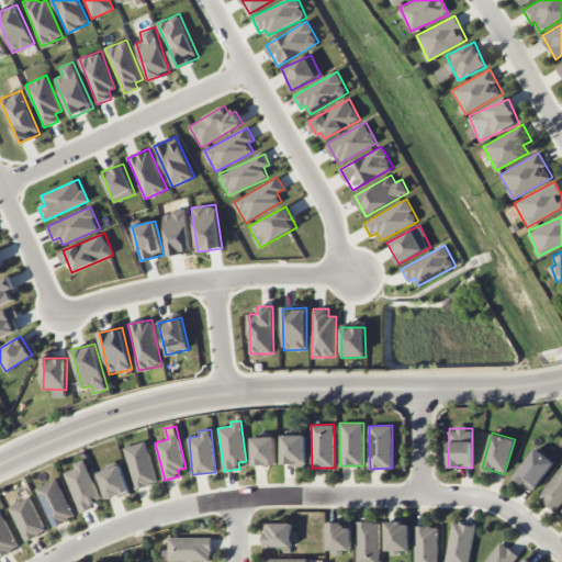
[(305,435),(281,435),(281,465),(305,464),(305,435)]
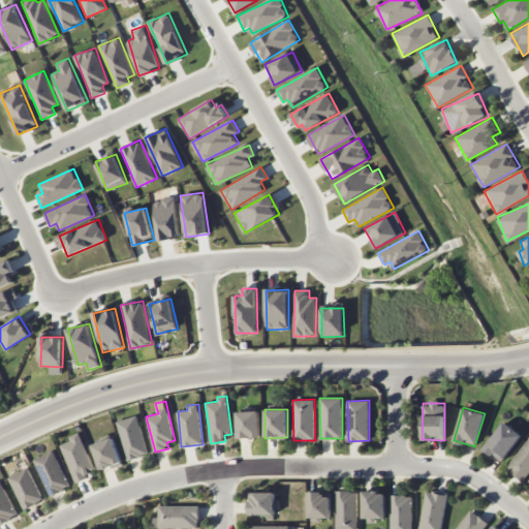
[(259,438),(258,411),(237,411),(237,438),(259,438)]
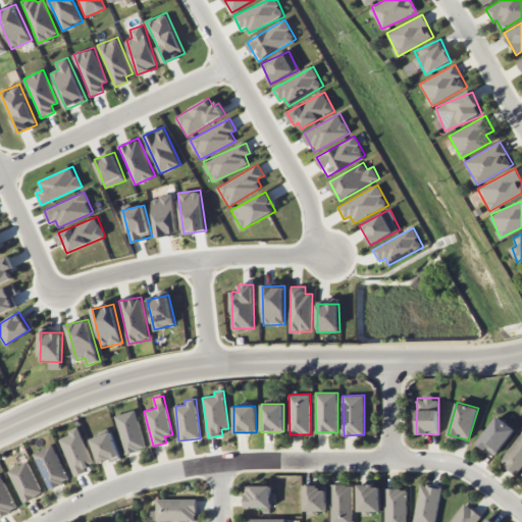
[(116,414),(123,454),(145,450),(138,410),(116,414)]
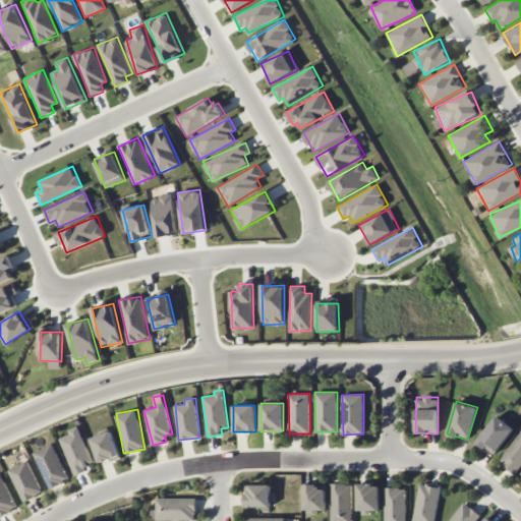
[(477,443),(496,455),(513,426),(495,415),(477,443)]
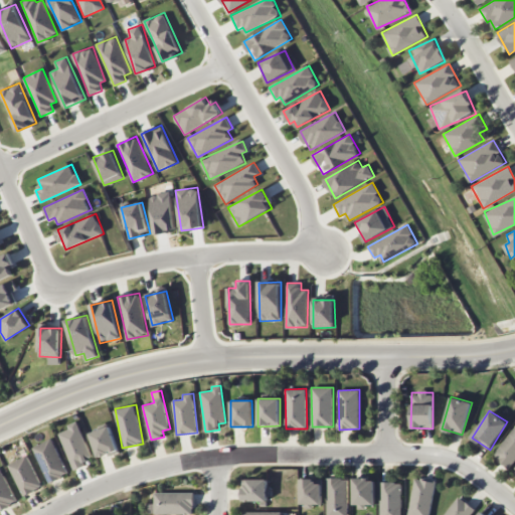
[(94,460),(76,420),(66,425),(68,430),(58,434),(73,469),(94,460)]
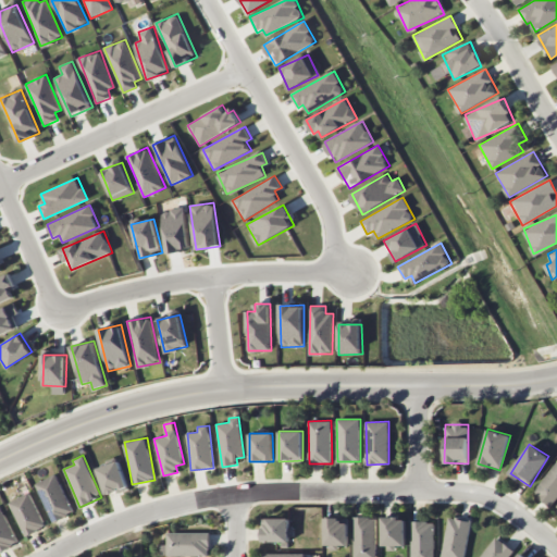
[(97,469),(107,496),(128,487),(119,460),(97,469)]
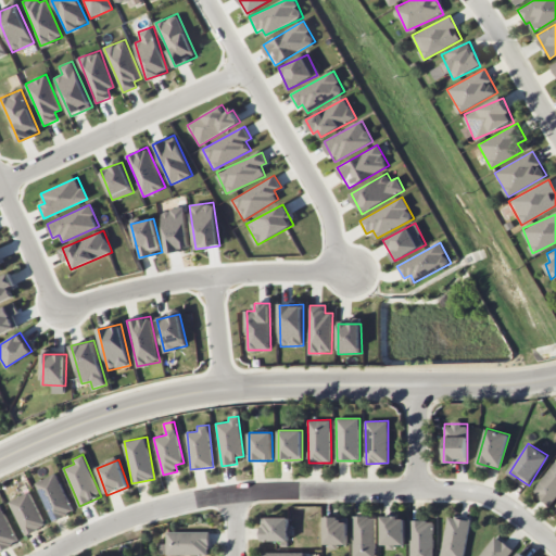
[(555,496),(555,460),(531,491),(548,506),(555,496)]
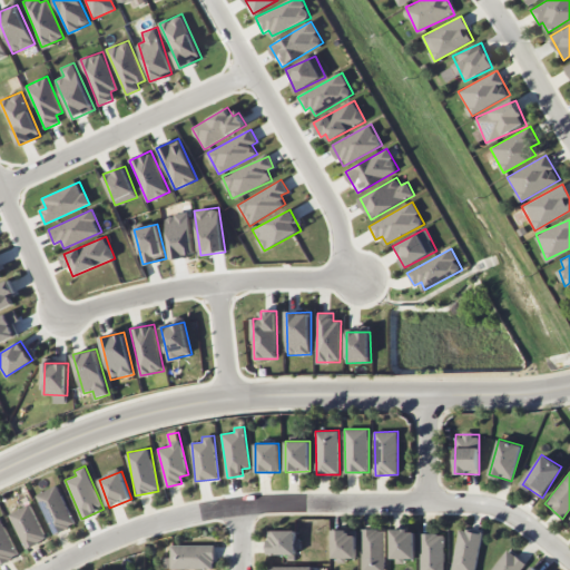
[(52,534),(75,526),(58,485),(37,494),(52,534)]
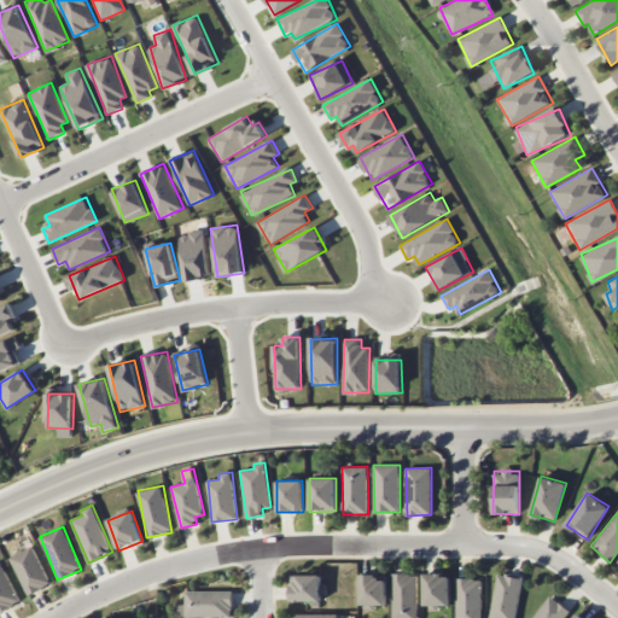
[(29,595),(51,583),(31,546),(10,558),(29,595)]
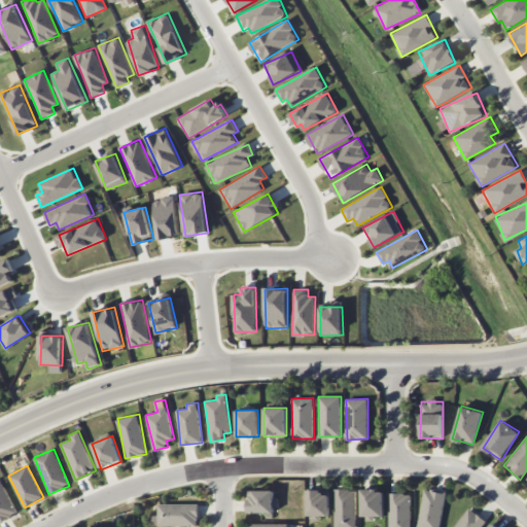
[(0,522),(18,514),(0,479),(0,522)]
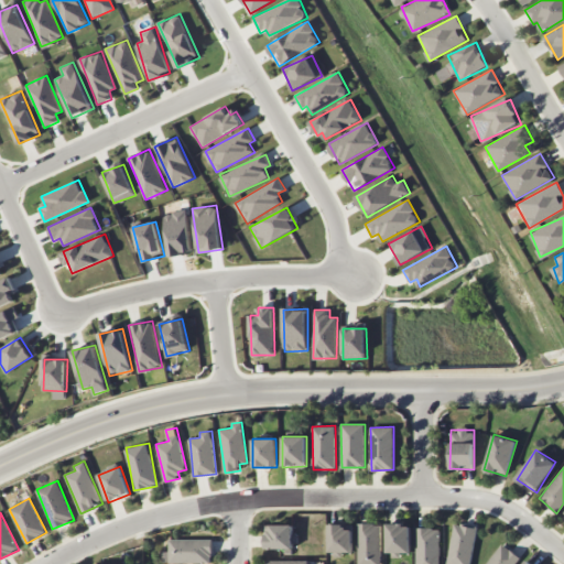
[(380,563),(381,523),(358,523),(357,563),(380,563)]
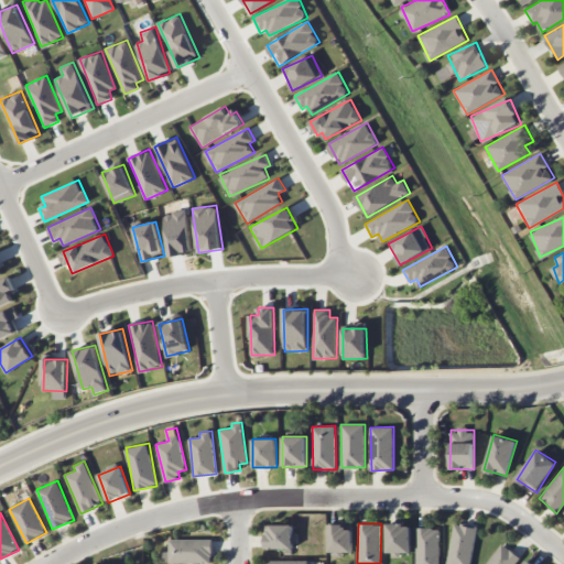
[(411,553),(411,524),(387,523),(387,552),(411,553)]
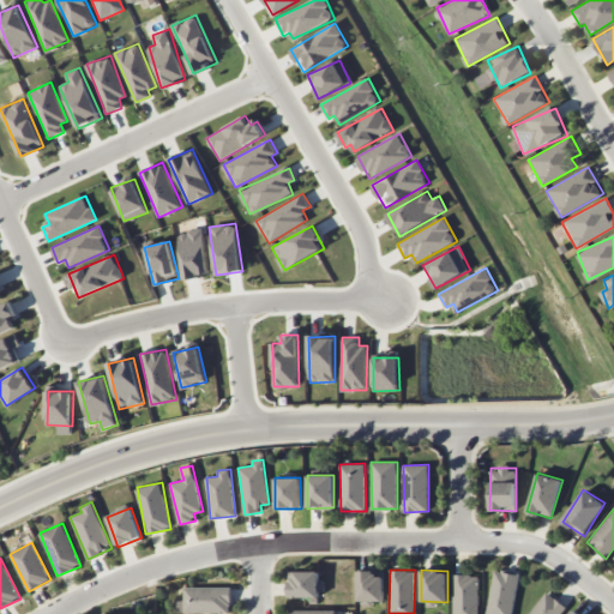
[(511,613),(519,575),(495,570),(485,613),(511,613)]
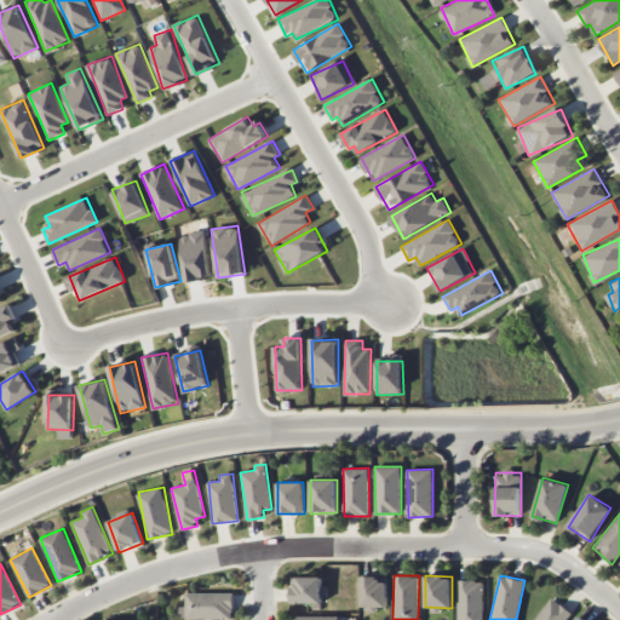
[(292,602),(327,601),(327,586),(322,586),(322,577),(292,577),(292,602)]
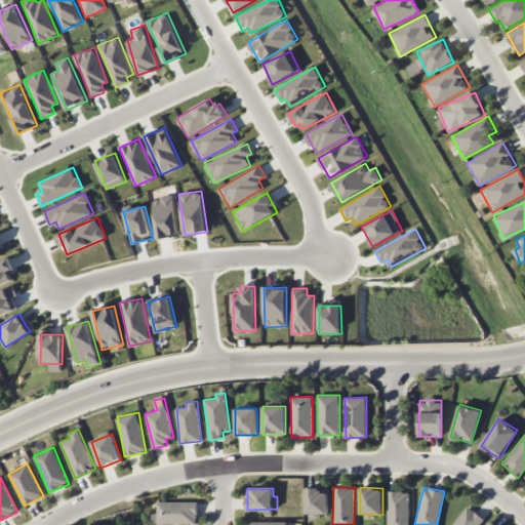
[(305,489),(306,514),(328,514),(328,489),(305,489)]
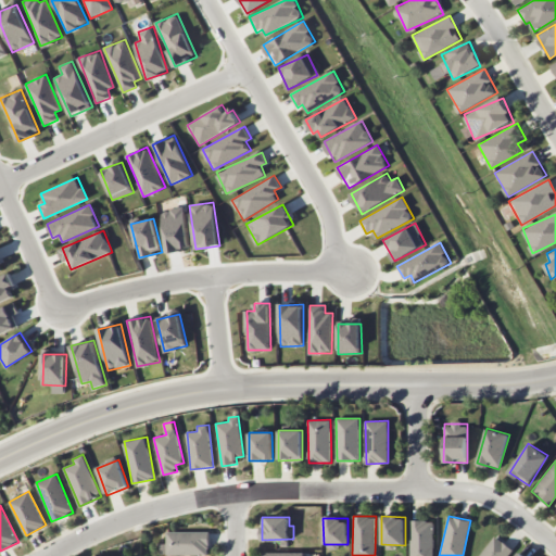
[(432,555),(433,520),(411,520),(409,555),(432,555)]
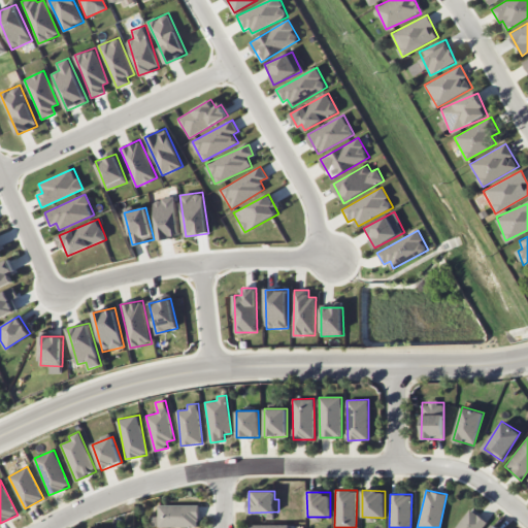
[(158,504),(158,527),(199,527),(199,505),(158,504)]
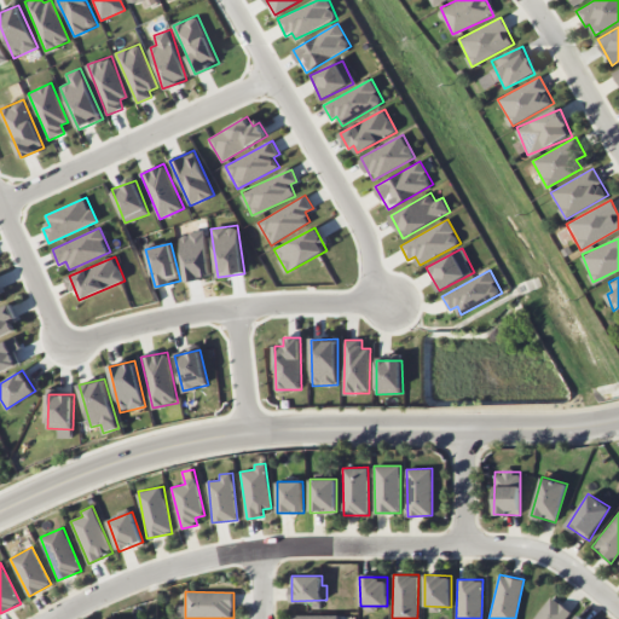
[(563,618),(570,609),(549,596),(532,618),(563,618)]
